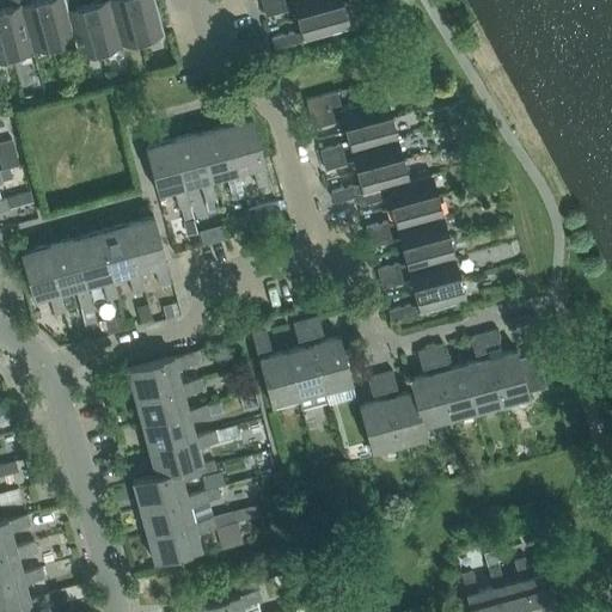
[(10,0),(12,5),(0,8),(0,13),(11,56),(32,50),(18,0),(10,0)]
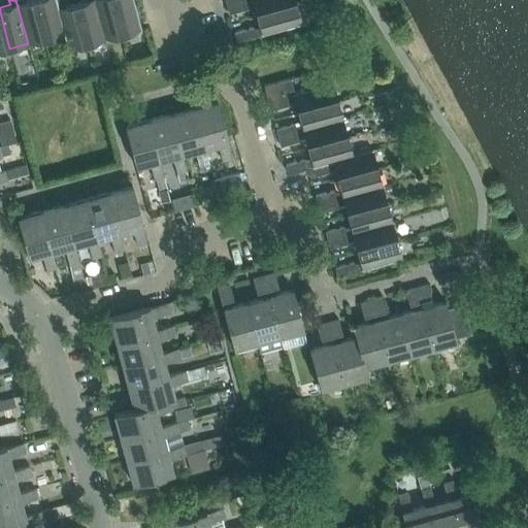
[(15,0),(28,43),(45,38),(35,0),(27,0),(23,1),(23,0),(15,0)]
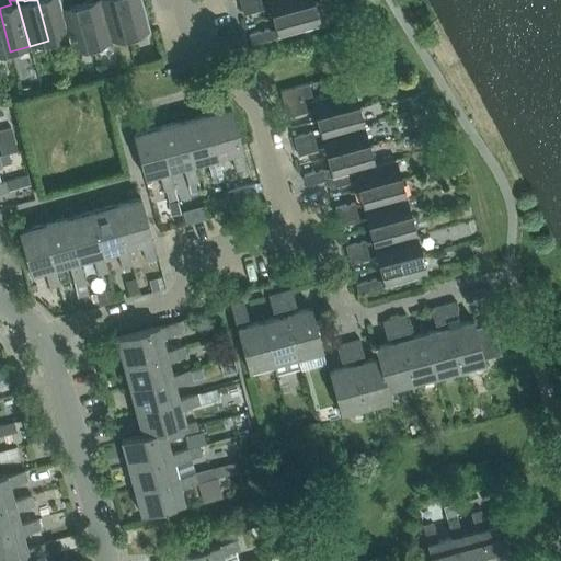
[(37,0),(48,41),(67,36),(68,35),(57,0),(37,0)]
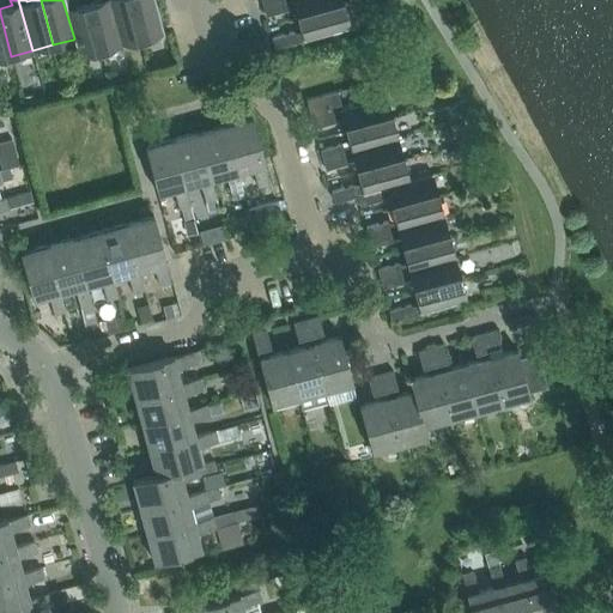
[(73,0),(62,0),(74,38),(73,40),(78,56),(99,50),(87,4),(73,7),(72,1),(74,0),(73,0)]
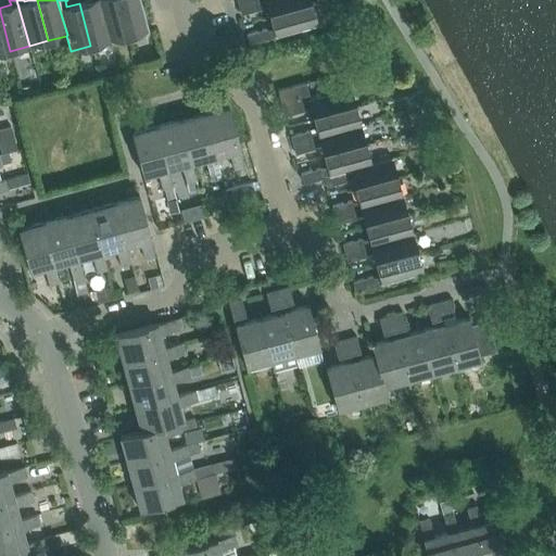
[(90,0),(91,0),(79,3),(90,46),(110,40),(98,0),(90,0)]
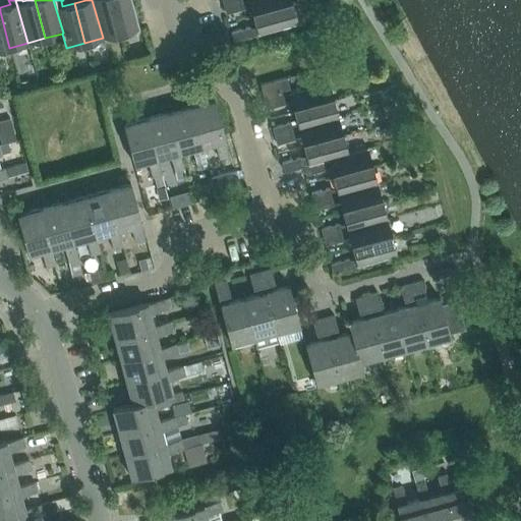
[(92,0),(103,38),(120,34),(111,0),(92,0)]
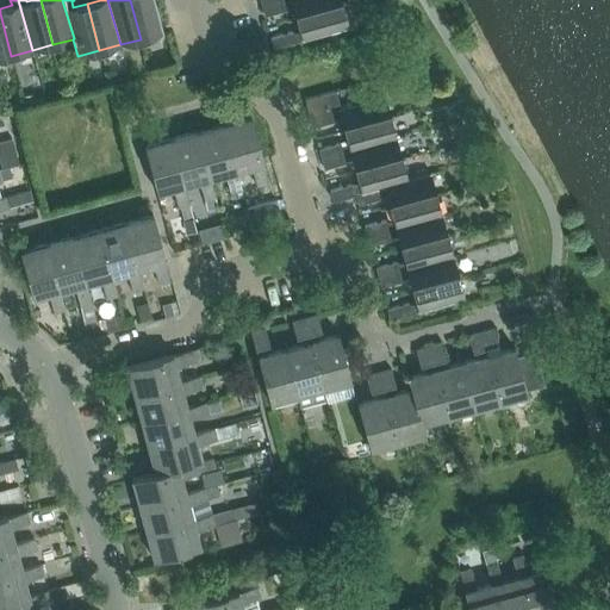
[(130,0),(141,39),(162,33),(153,0),(130,0)]
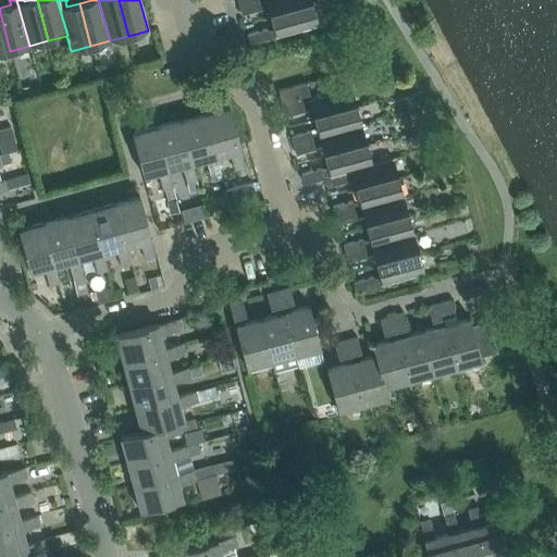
[(267,4),(270,16),(312,5),(310,0),(256,0),(238,4),(240,14),(261,9),(260,7),(267,4)]
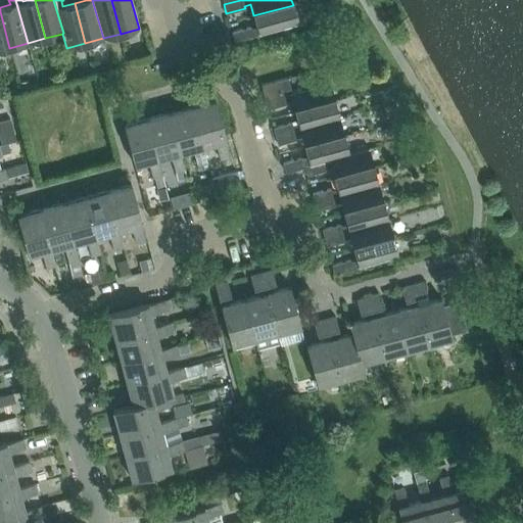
[(258,35),(282,28),(298,24),(293,5),(253,15),(256,28),(250,29),(250,27),(231,32),(234,41),(258,34),(258,35)]
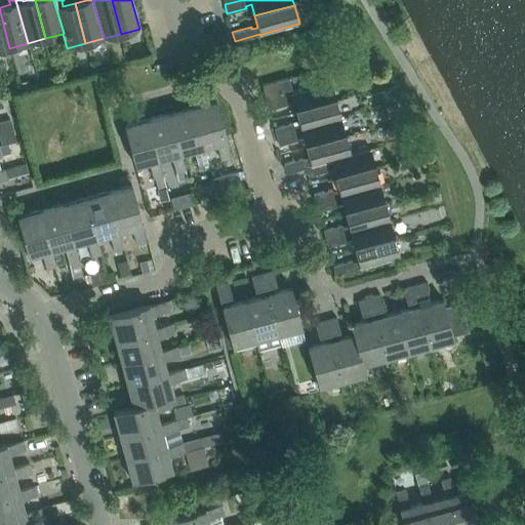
[(0,50),(9,48),(0,11),(0,50)]
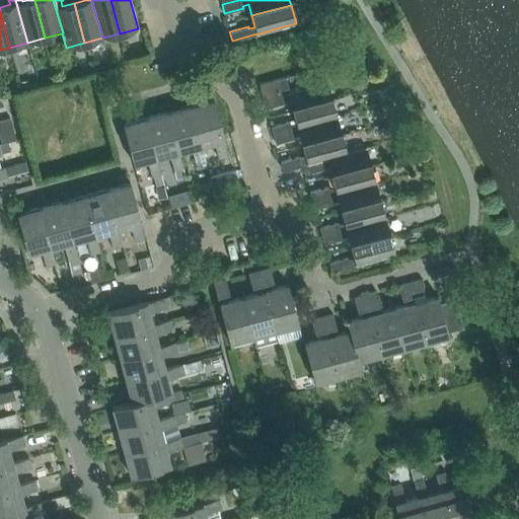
[(289,99),(292,110),(331,99),(326,81),(289,91),(285,77),(258,84),(266,107),(284,102),(284,100),(289,99)]
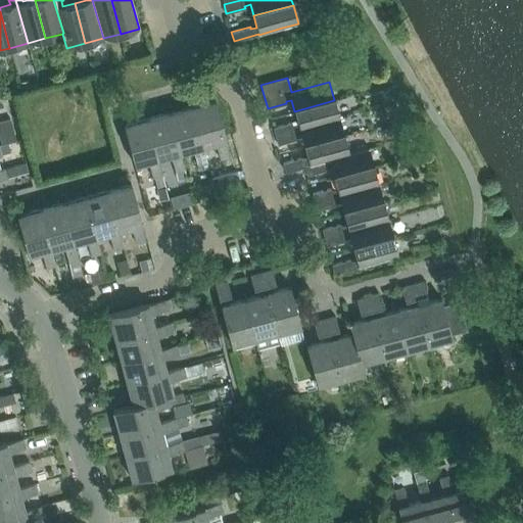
[(215,100),(191,106),(202,146),(216,143),(220,159),(230,156),(225,140),(226,140),(215,100)]
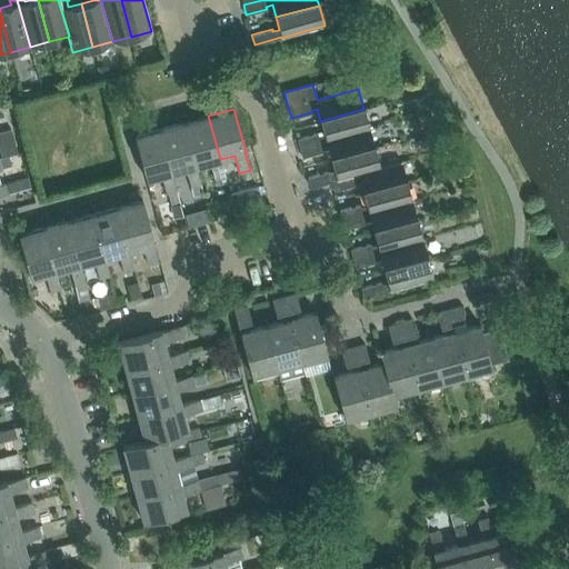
[(297,139),(299,148),(369,129),(363,109),(320,121),(323,133),(318,136),(317,133),(297,139)]
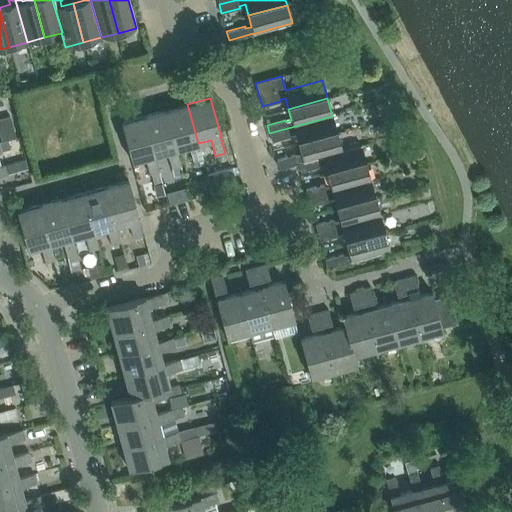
[(187,104),(165,110),(176,149),(189,146),(193,162),(202,159),(198,143),(187,104)]
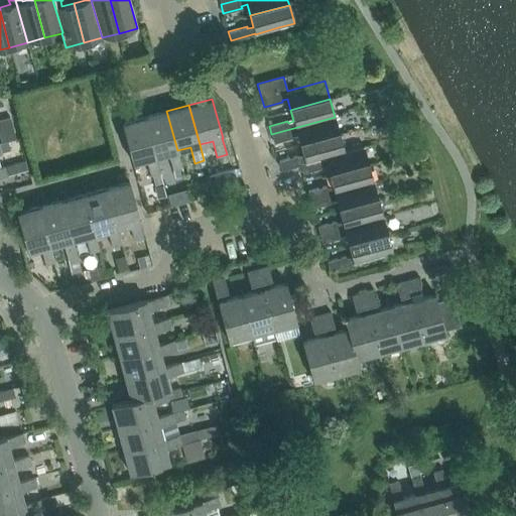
[(166,111),(144,117),(155,156),(168,153),(172,169),(182,166),(177,150),(166,111)]
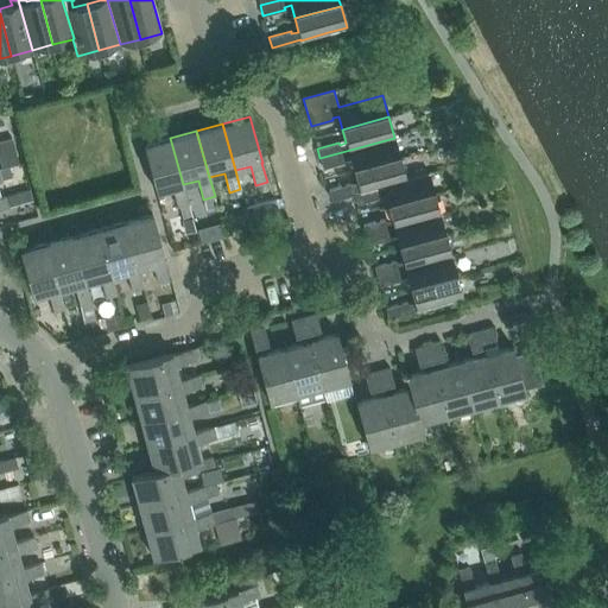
[(0,150),(13,146),(11,138),(0,140),(0,150)]
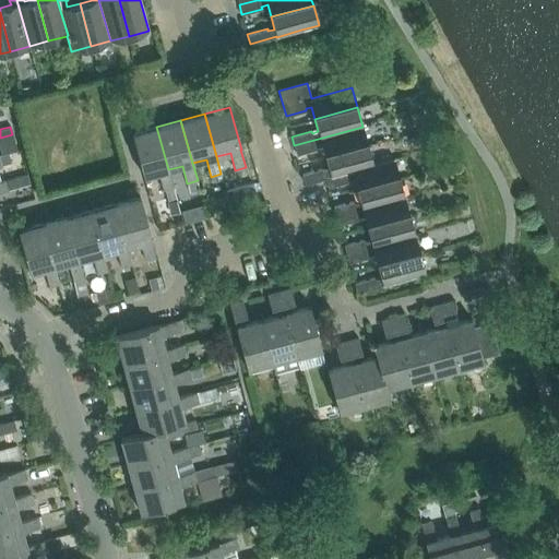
[(156,127),(131,133),(143,176),(157,173),(163,190),(164,189),(173,187),(168,169),(156,127)]
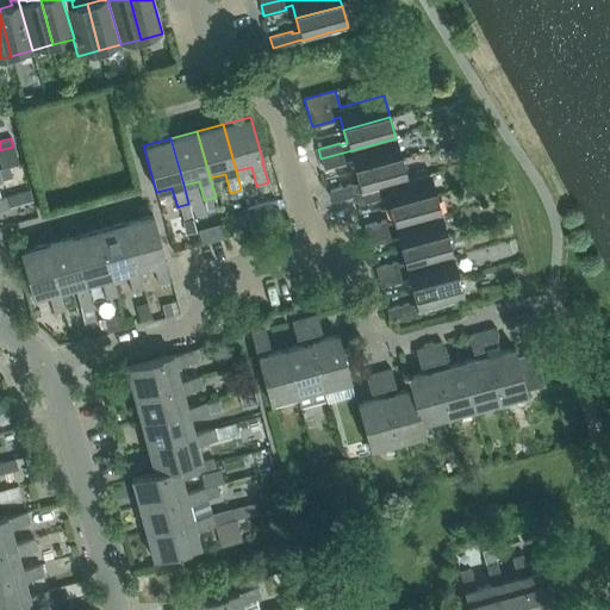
[(352,157),(355,170),(402,159),(396,138),(321,159),(323,168),(346,162),(344,160),(352,157)]
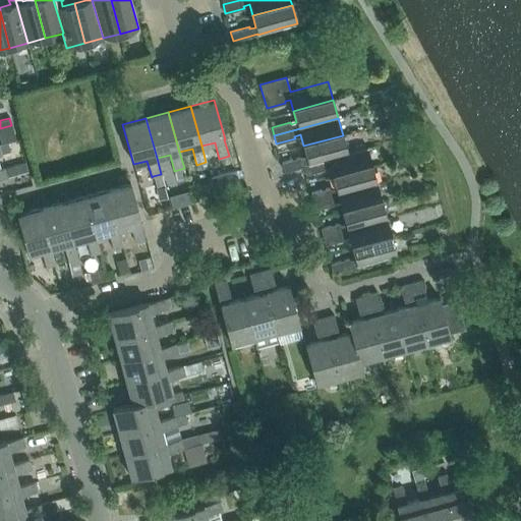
[(281,162),(284,171),(303,166),(303,165),(347,153),(343,135),(303,146),(306,158),(300,159),(300,157),(281,162)]
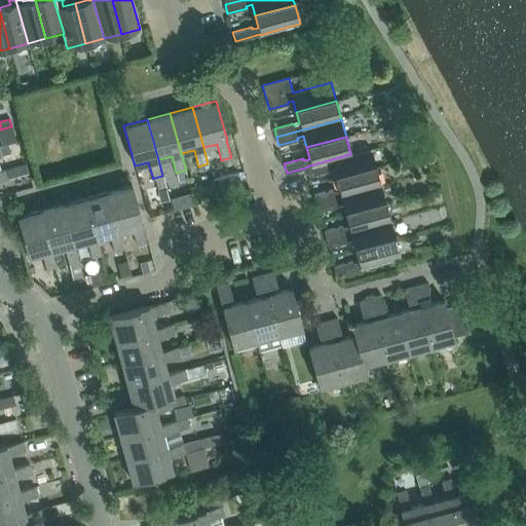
[(7,144),(0,146),(0,154),(1,156),(10,154),(7,144)]
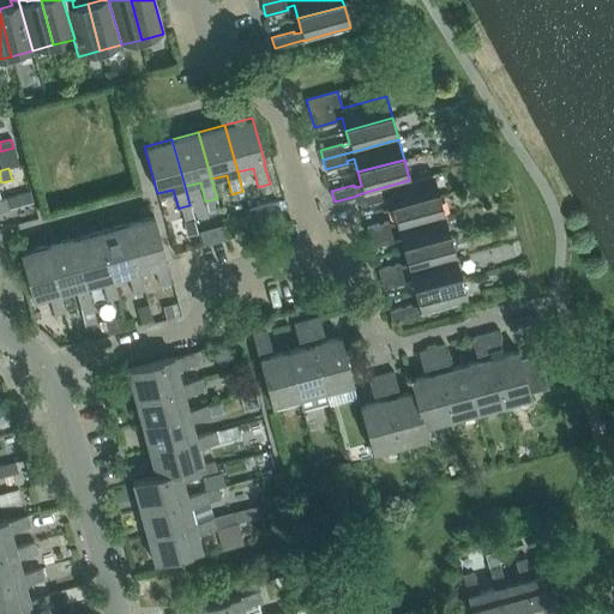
[(357,194),(357,196),(361,206),(383,200),(381,198),(389,197),(391,209),(439,196),(433,174),(409,180),(357,194)]
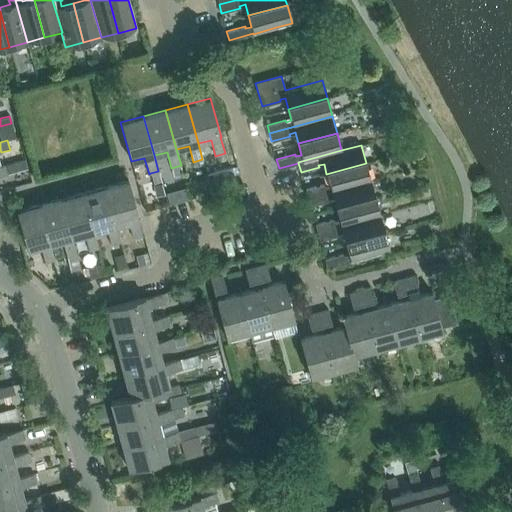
[(14,162),(4,165),(7,174),(17,171),(14,162)]
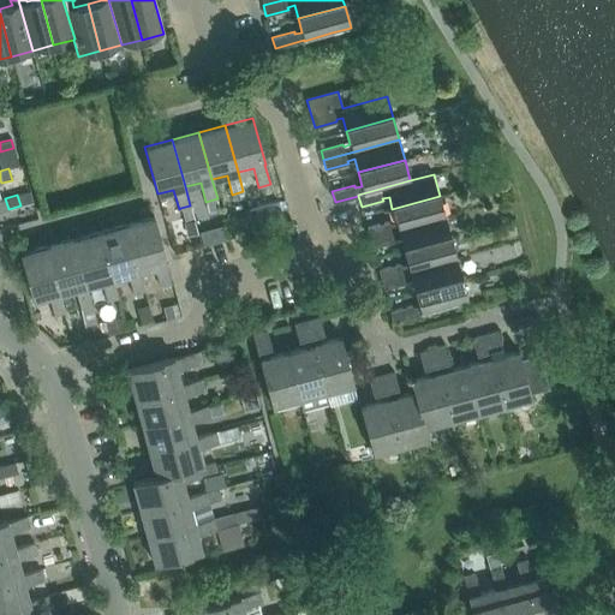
[(368,230),(370,237),(445,216),(440,196),(392,209),(396,224),(389,226),(389,224),(368,230)]
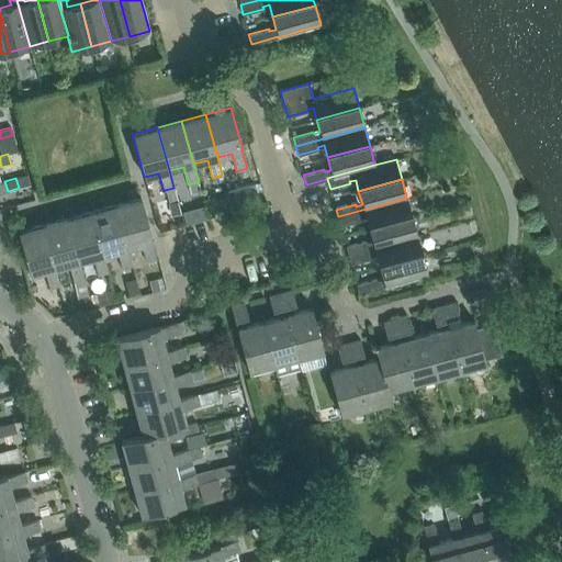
[(199,181),(188,184),(190,193),(201,191),(199,181)]
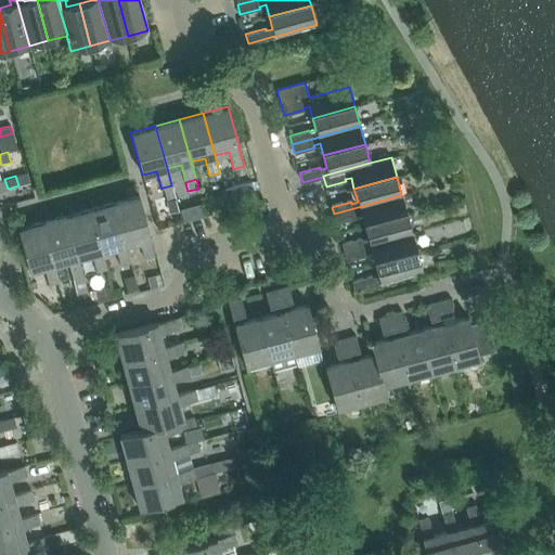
[(228,206),(229,208),(256,202),(250,182),(223,189),(224,193),(228,206)]
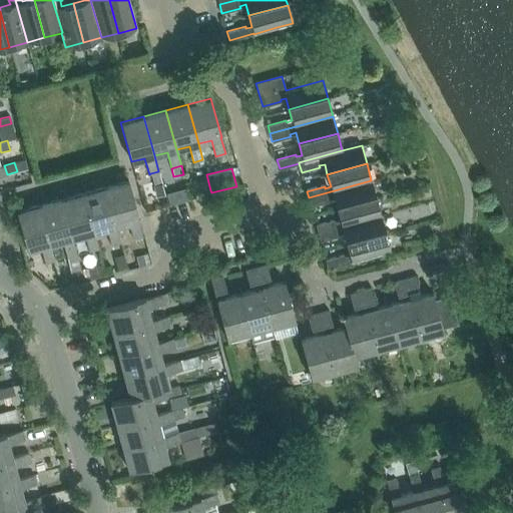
[(158,171),(150,173),(153,186),(162,184),(158,171)]
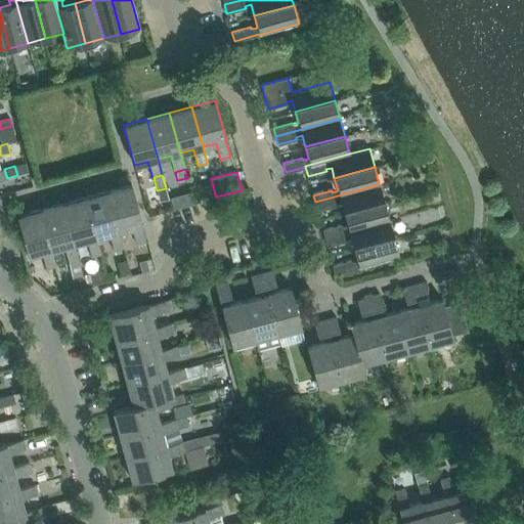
[(212,182),(198,186),(201,199),(215,194),(212,182)]
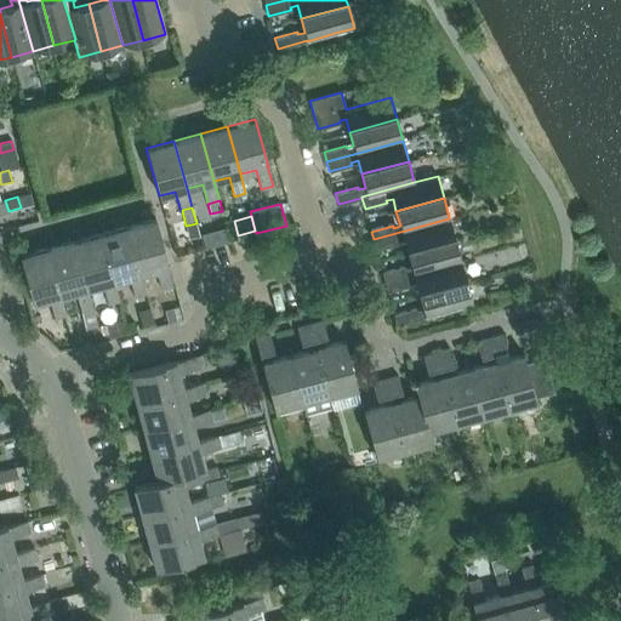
[(155,218),(127,226),(141,274),(155,269),(160,289),(172,285),(167,267),(169,267),(155,218)]
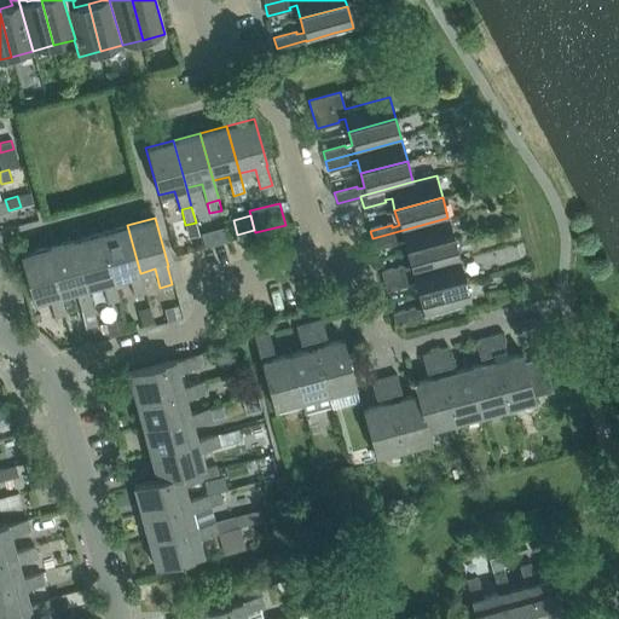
[(403,239),(406,252),(453,239),(447,218),(372,238),(375,250),(397,244),(397,242),(403,239)]
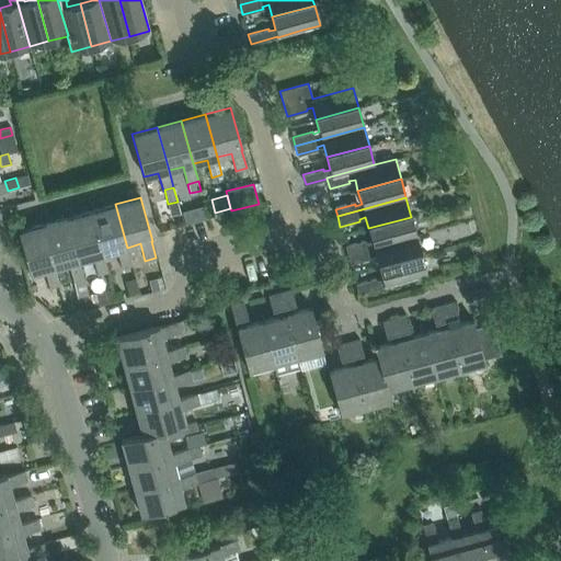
[(178,202),(168,204),(171,215),(181,213),(178,202)]
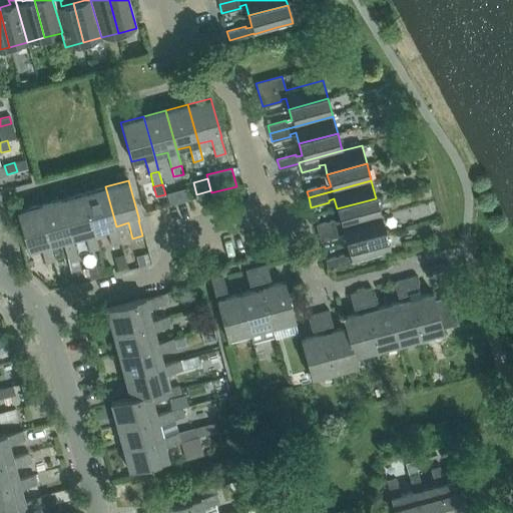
[(105,186),(83,192),(94,232),(106,228),(110,244),(120,241),(116,226),(105,186)]
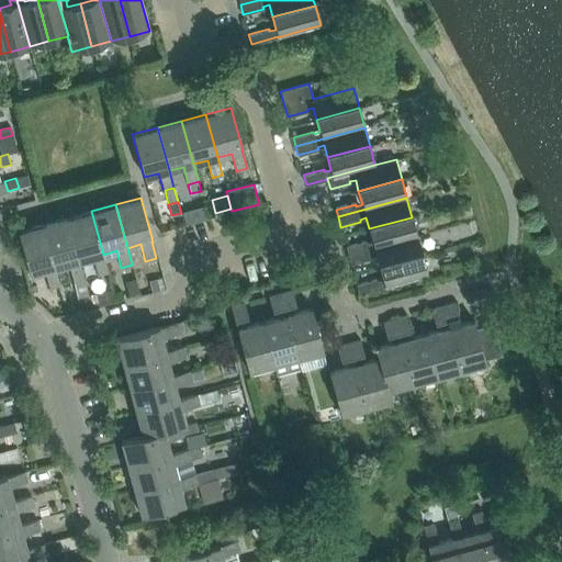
[(92,257),(97,274),(108,271),(103,255),(91,211),(67,217),(79,261),(92,257)]
